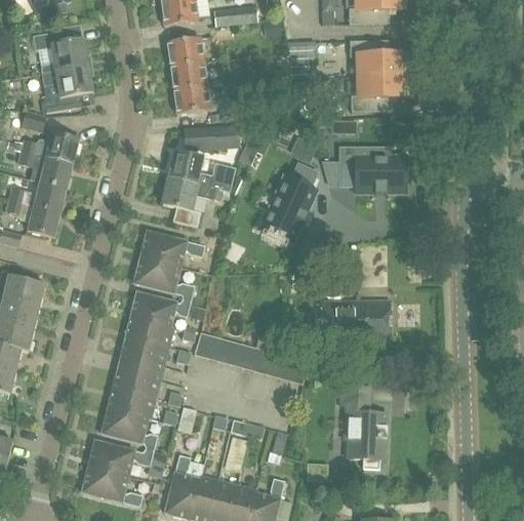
[(31,0),(36,12),(46,8),(50,19),(69,12),(65,1),(68,0),(31,0)]
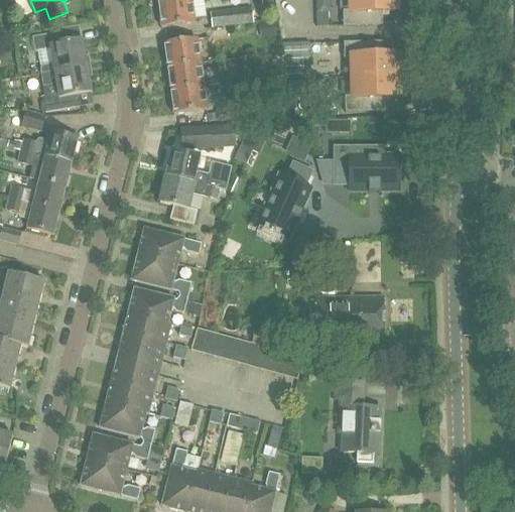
[(162,24),(196,19),(192,0),(158,0),(162,24)]
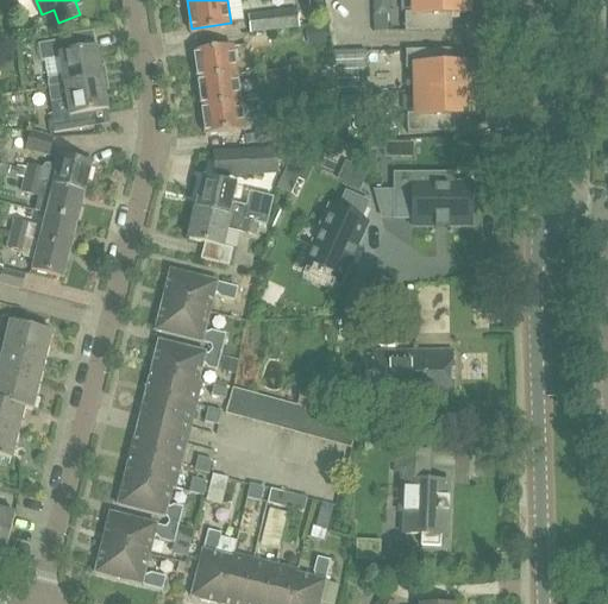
[(467,10),(465,0),(412,0),(413,7),(399,7),(399,26),(446,25),(446,11),(467,10)]
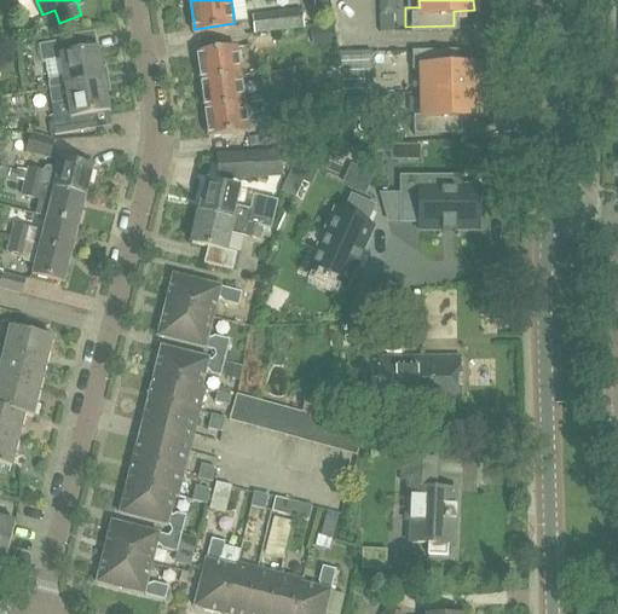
[(304,24),(301,5),(250,11),(253,30),(304,24)]
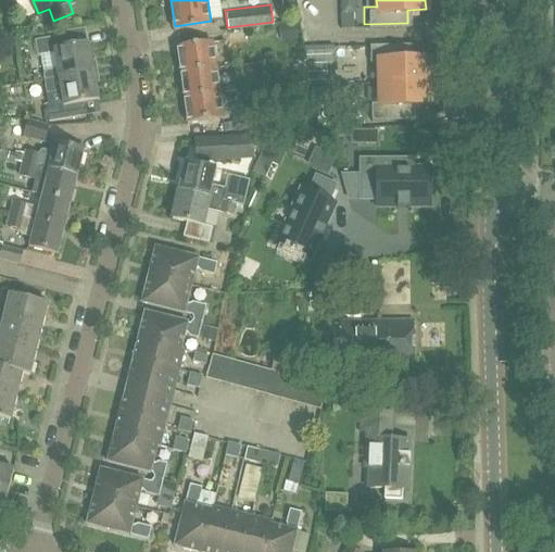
[(339,10),(339,26),(353,25),(352,10),(339,10)]
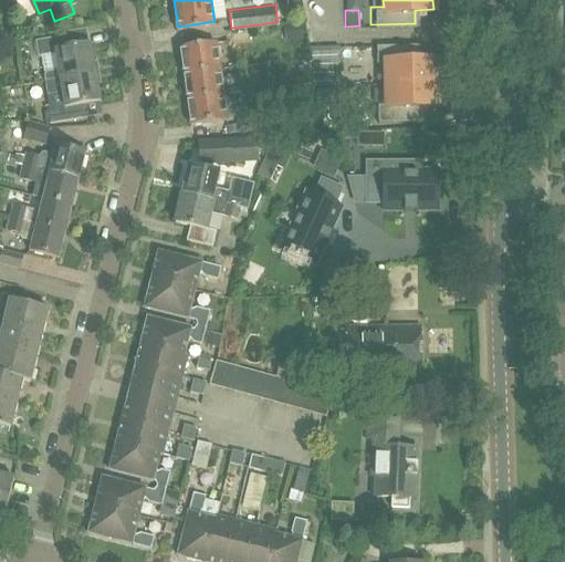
[(301,21),(282,23),(284,38),(302,35),(301,21)]
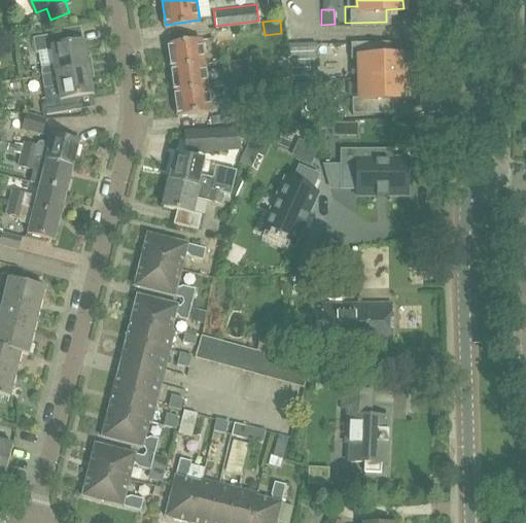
[(51,46),(56,71),(89,66),(83,39),(65,43),(63,31),(33,36),(35,49),(51,46)]
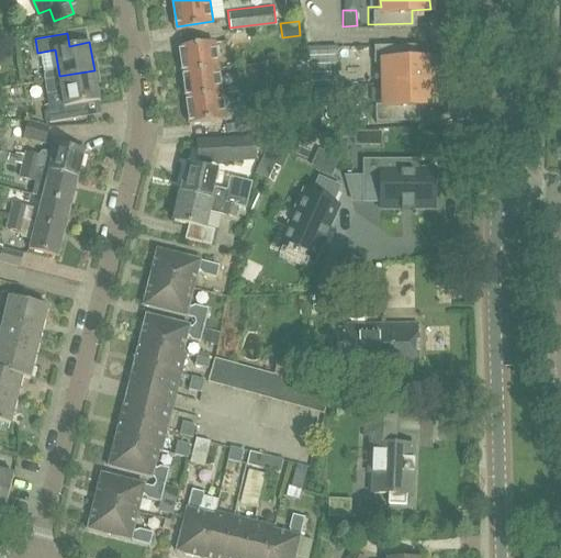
[(179,44),(183,70),(220,65),(215,38),(179,44)]
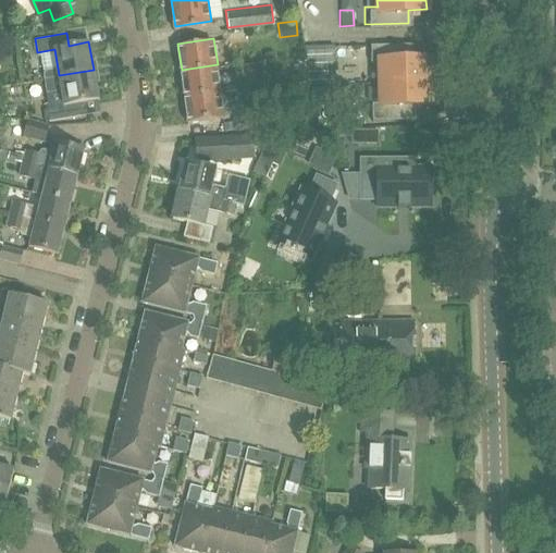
[(408,44),(366,45),(366,62),(379,61),(379,81),(428,78),(428,56),(409,57),(408,44)]
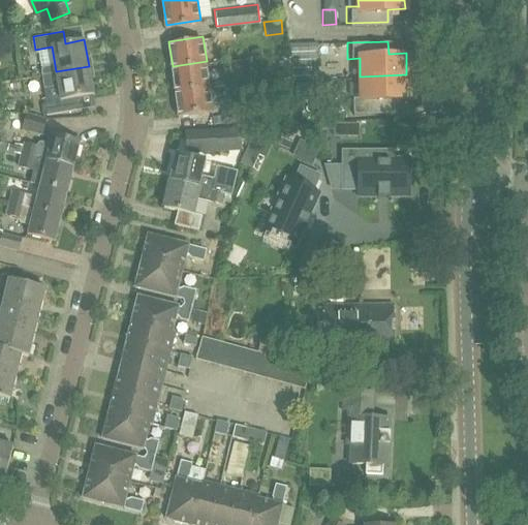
[(260,69),(282,66),(281,53),(258,55),(260,69)]
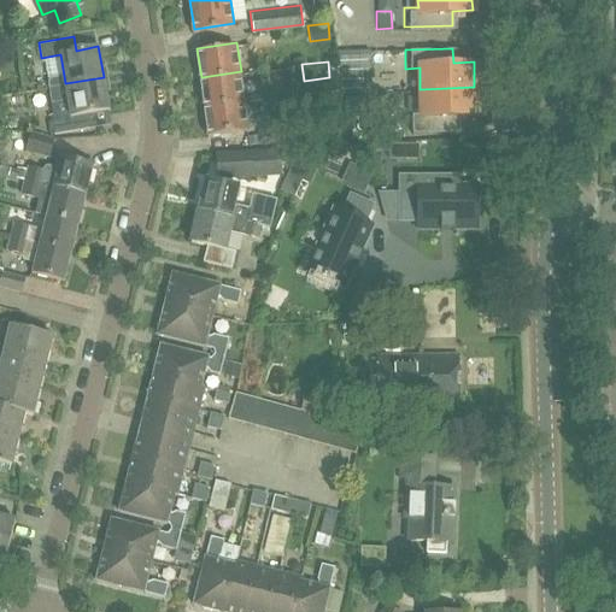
[(201,77),(205,105),(245,99),(241,71),(201,77)]
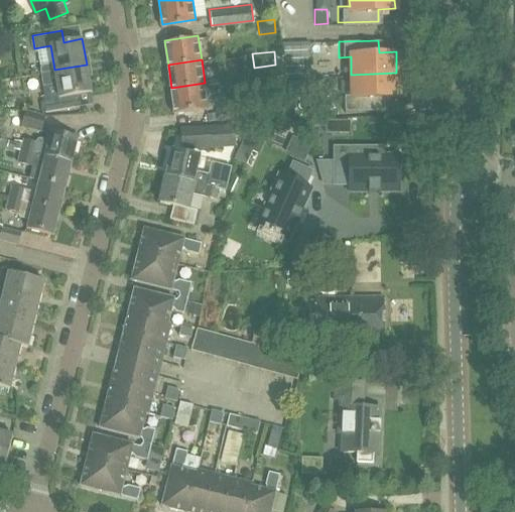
[(43,85),(57,83),(59,94),(43,97),(45,111),(76,105),(74,94),(92,91),(87,65),(54,70),(41,73),(43,85)]
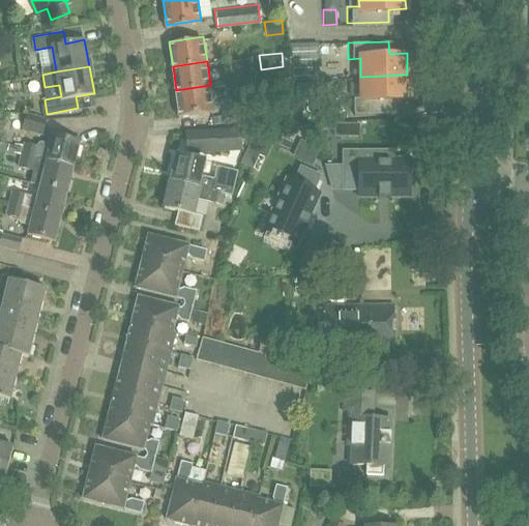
[(407,75),(360,77),(361,94),(349,94),(349,111),(390,110),(390,97),(408,97),(407,75)]
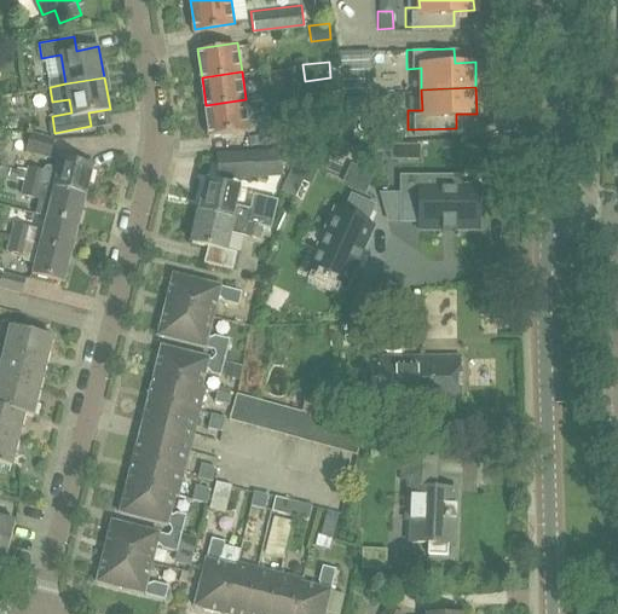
[(209,134),(249,128),(246,99),(206,105),(209,134)]
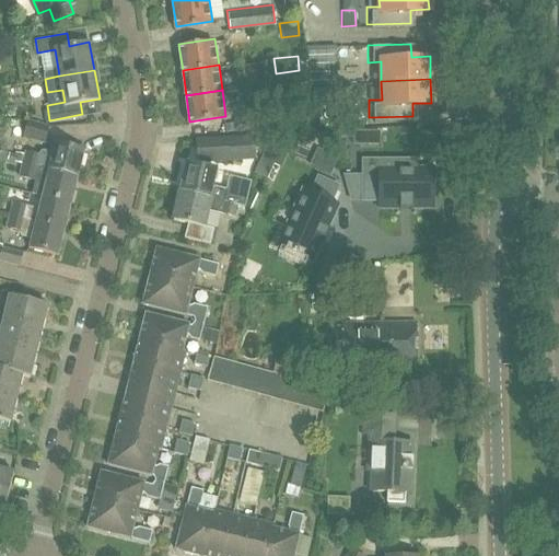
[(27,117),(26,116),(26,117),(22,135),(44,140),(49,123),(27,117)]
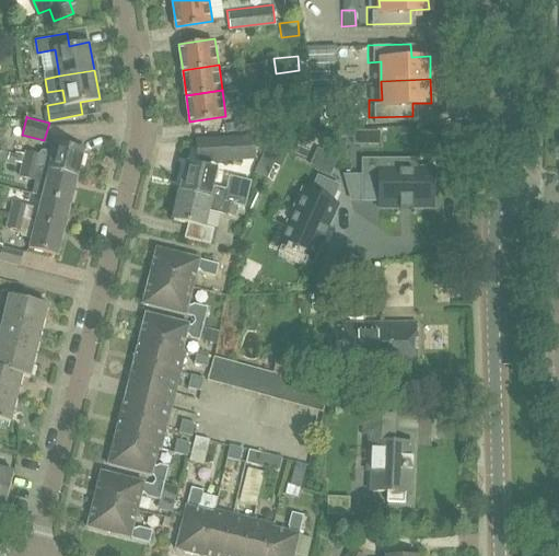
[(224,129),(239,128),(237,119),(223,120),(224,129)]
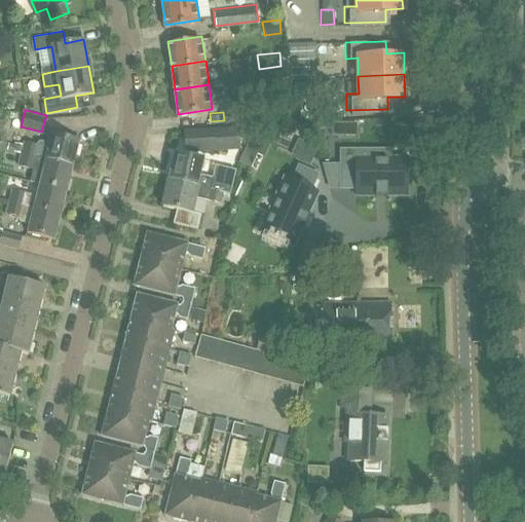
[(330,120),(331,133),(346,133),(346,119),(330,120)]
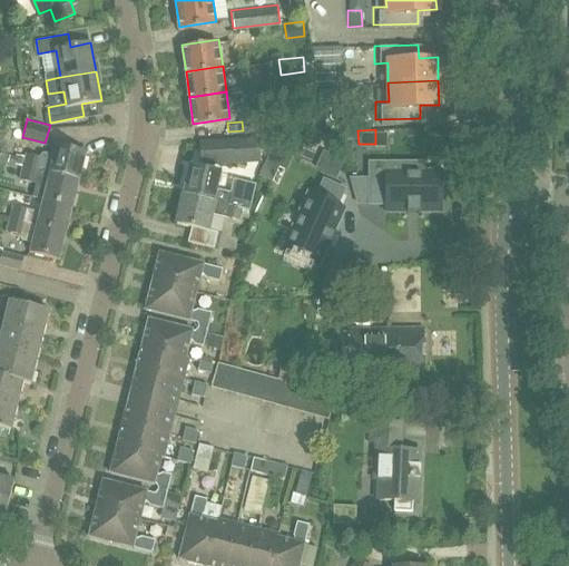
[(228,160),(255,158),(254,138),(227,140),(228,160)]
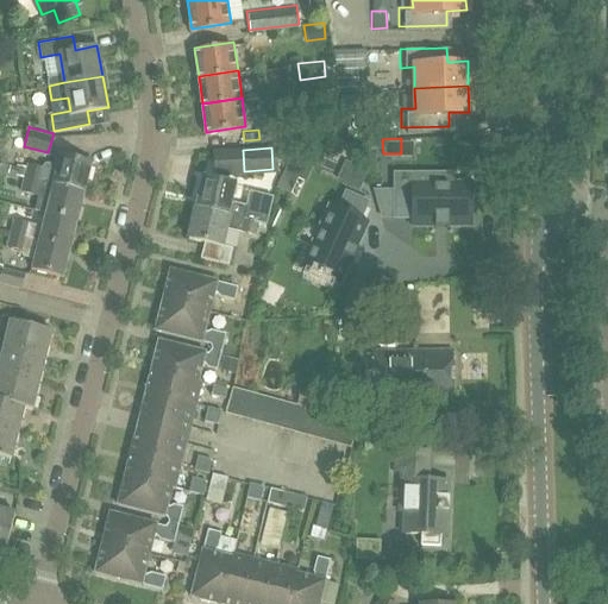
[(25,161),(24,165),(17,163),(14,172),(23,174),(85,190),(92,162),(61,155),(58,163),(45,159),(42,162),(42,164),(25,161)]
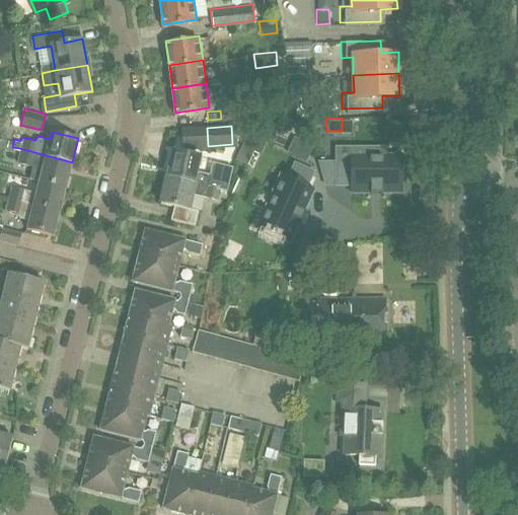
[(241,144),(260,152),(265,140),(246,132),(241,144)]
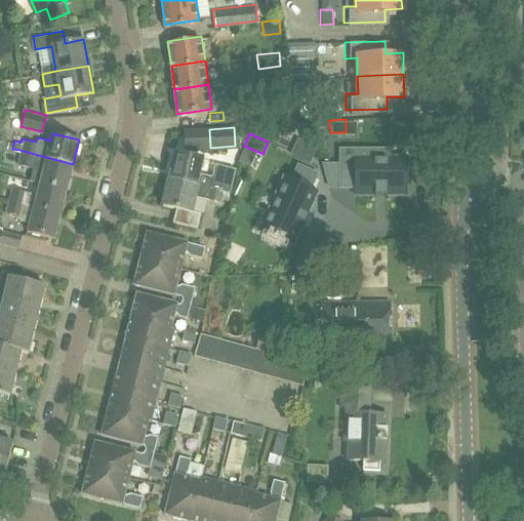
[(309,161),(316,146),(296,137),(289,152),(309,161)]
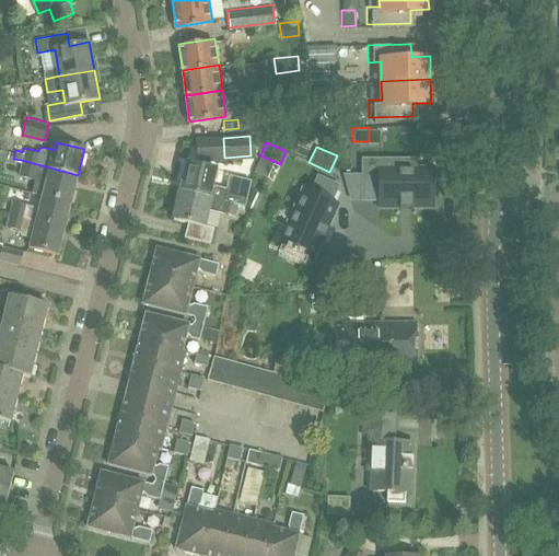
[(18,173),(46,181),(43,194),(71,200),(78,175),(21,160),(13,159),(0,154),(0,168),(18,173)]
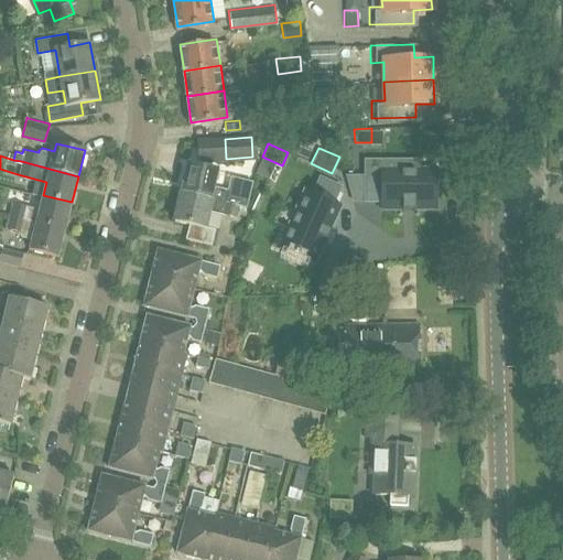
[(364,173),(364,198),(381,198),(381,204),(402,204),(402,207),(413,207),(413,204),(434,204),(434,167),(417,167),(417,158),(399,158),(399,167),(381,167),(381,173),(364,173)]
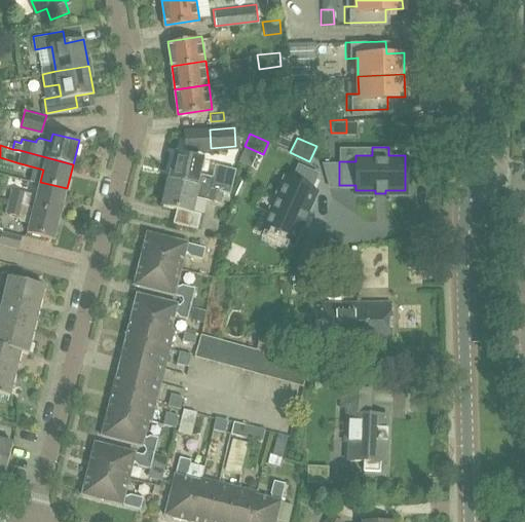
[(233,181),(226,180),(226,179),(201,172),(204,158),(175,152),(169,179),(230,193),(233,181)]
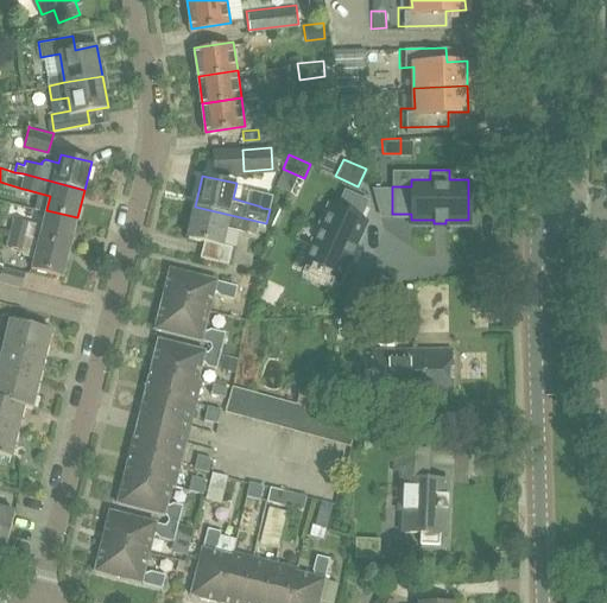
[(327,203),(299,264),(339,281),(349,256),(351,258),(356,246),(354,245),(366,221),(359,217),(367,198),(343,188),(335,207),(327,203)]
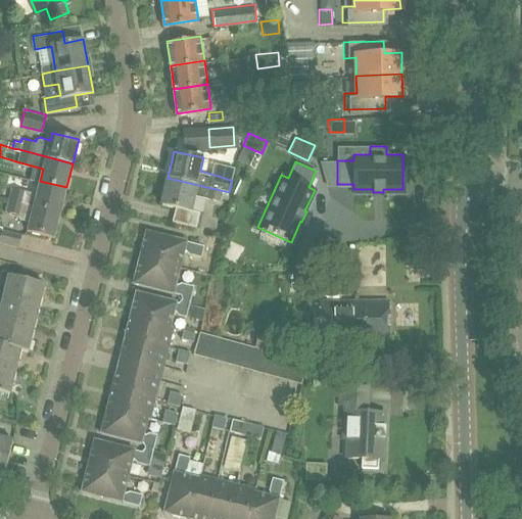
[(220,199),(221,196),(228,197),(229,192),(168,178),(162,203),(176,206),(173,220),(197,226),(200,211),(191,209),(195,194),(220,199)]
